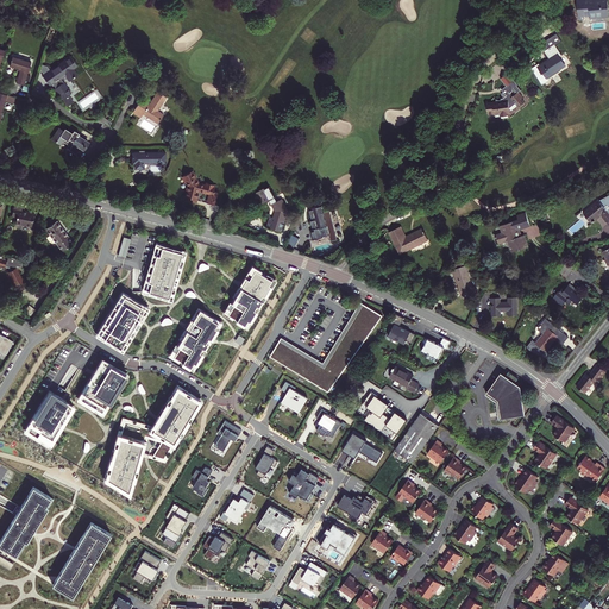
[(589,0),(577,1),(579,22),(582,22),(582,17),(591,16),(591,19),(597,18),(597,17),(608,16),(607,0),(603,0),(592,1),(592,2),(589,2),(589,0)]
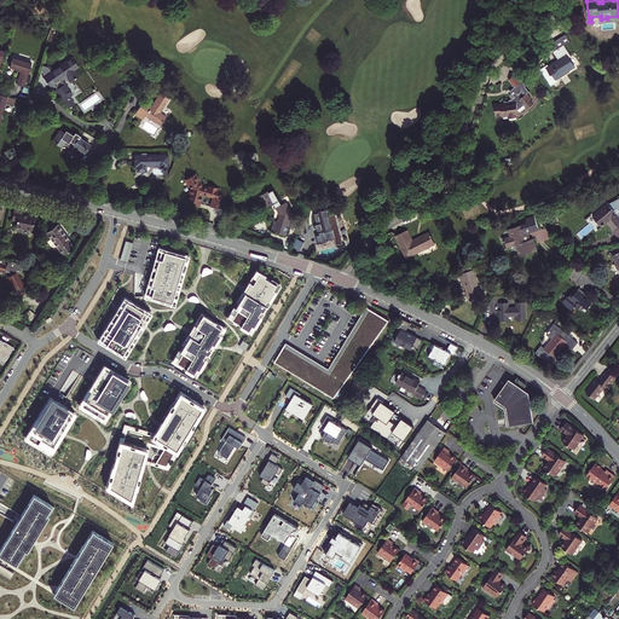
[(549,68),(548,65),(543,69),(545,74),(544,74),(549,81),(548,82),(551,87),(556,84),(555,82),(557,81),(556,79),(568,71),(567,70),(574,67),(568,59),(571,57),(565,47),(566,47),(560,39),(554,42),(554,41),(550,44),(556,52),(555,53),(557,58),(559,61),(549,68)]
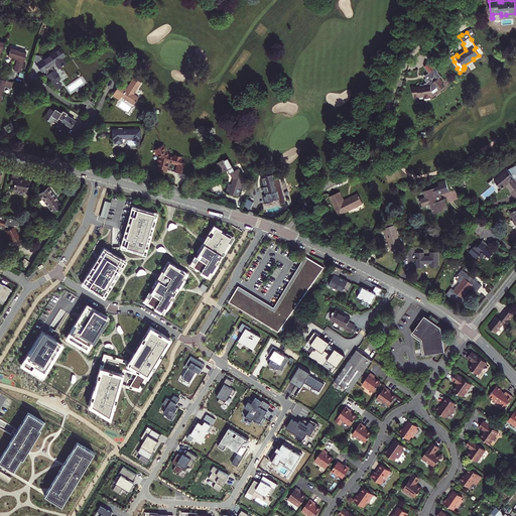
[(67,56),(60,47),(36,65),(42,73),(45,71),(47,75),(46,76),(49,81),(51,79),(57,89),(60,87),(57,82),(60,79),(52,67),(55,63),(58,69),(66,65),(62,59),(67,56)]
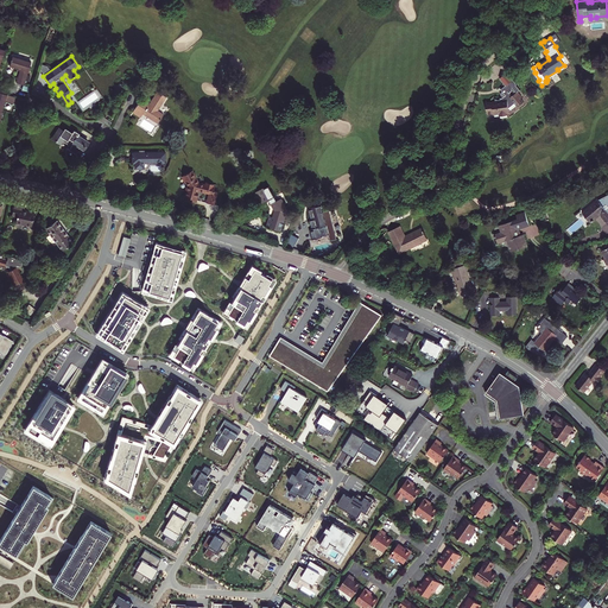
[(16,86),(24,88),(31,63),(13,58),(10,68),(19,70),(16,86)]
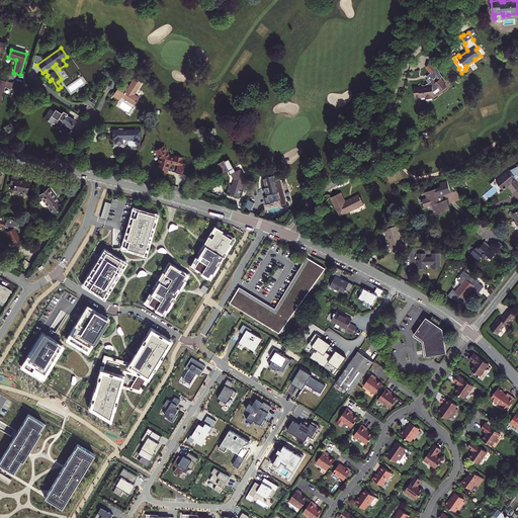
[(443,80),(432,69),(426,75),(435,84),(432,85),(431,86),(431,87),(427,87),(427,89),(420,90),(422,100),(427,99),(427,100),(432,99),(432,101),(441,98),(439,93),(444,88),(446,91),(450,87),(448,85),(449,84),(444,79),(443,80)]
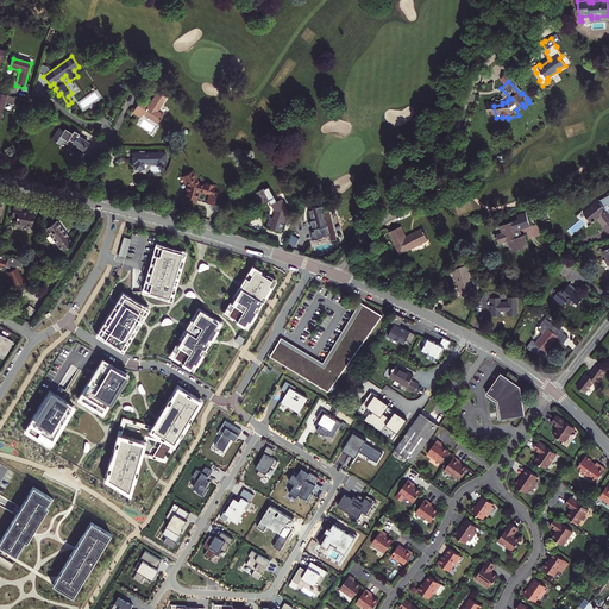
[(14,96),(0,90),(0,118),(2,119),(4,112),(2,112),(6,100),(13,102),(14,96)]
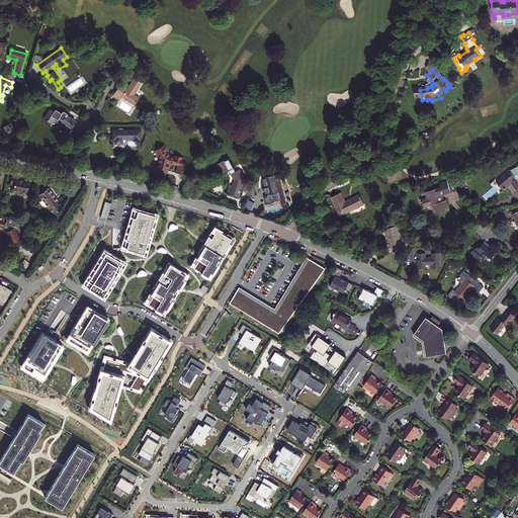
[(122,97),(135,105),(140,98),(135,95),(142,83),(135,78),(126,90),(120,85),(112,97),(119,101),(122,97)]
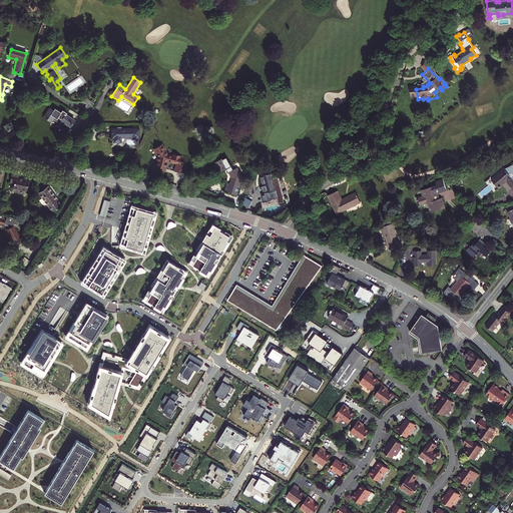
[(75,120),(65,114),(63,113),(64,111),(62,110),(60,113),(55,110),(54,112),(49,109),(44,117),(51,121),(52,119),(58,122),(56,126),(56,128),(57,132),(58,134),(61,138),(65,132),(68,126),(71,127),(75,120)]
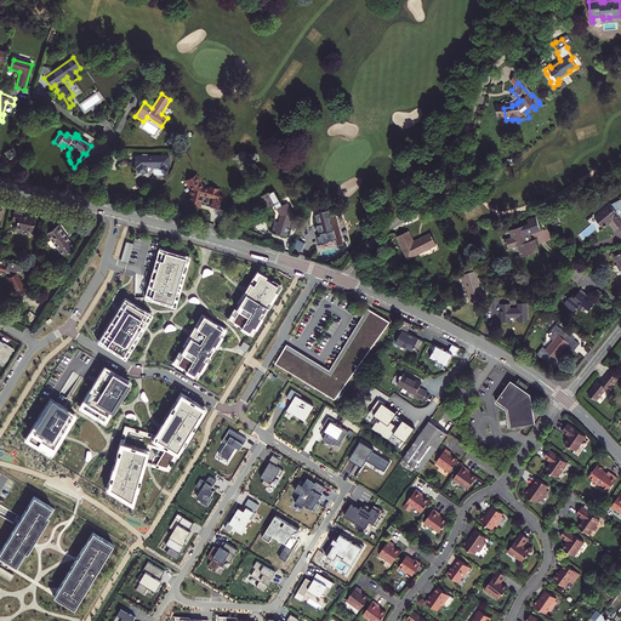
[(169,155),(148,157),(142,157),(136,157),(136,167),(138,167),(138,172),(148,172),(148,167),(170,167),(169,155)]
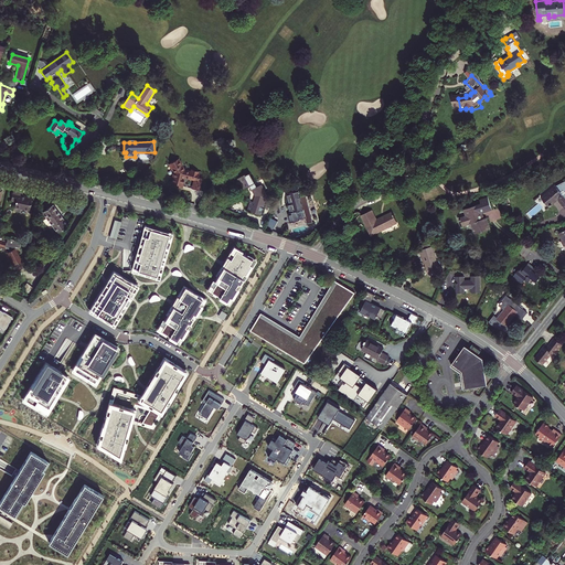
[(72,146),(67,152),(74,157),(78,150),(72,146)]
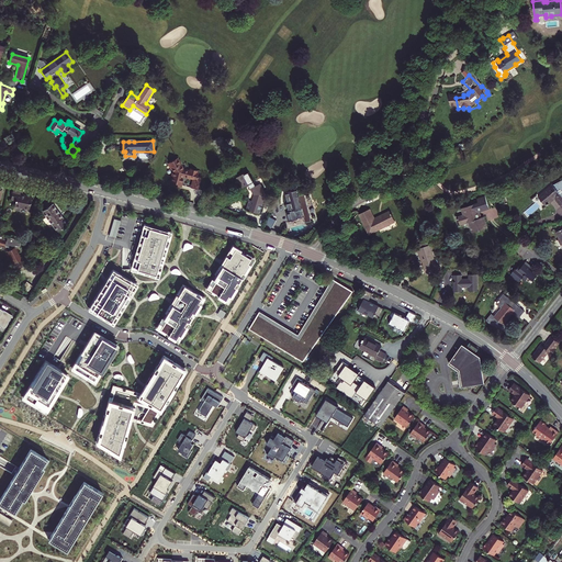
[(170,164),(175,172),(173,177),(173,178),(172,183),(176,184),(176,188),(181,190),(182,188),(182,189),(184,182),(183,182),(184,180),(182,179),(183,177),(190,179),(189,180),(194,181),(200,183),(201,179),(198,178),(199,173),(192,171),(191,173),(184,171),(182,166),(183,166),(180,159),(170,164)]
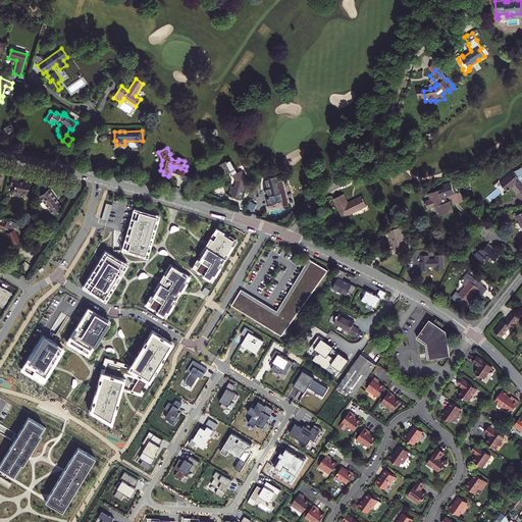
[(246,184),(249,183),(243,170),(238,173),(230,160),(227,162),(226,161),(218,166),(221,171),(222,170),(225,175),(231,172),(232,175),(233,175),(237,181),(235,187),(231,186),(228,194),(242,198),(246,184)]
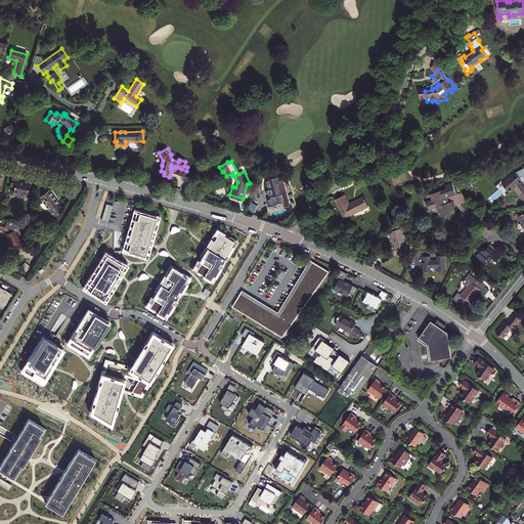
[(189,168),(187,167),(186,171),(181,169),(179,177),(185,179),(189,168)]
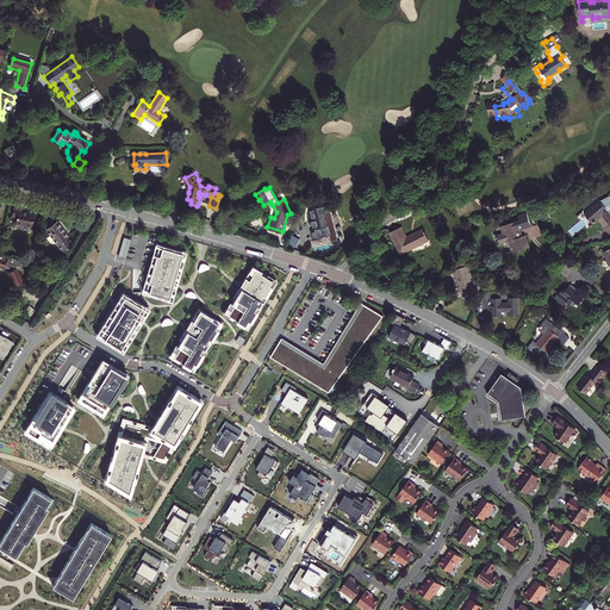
[(609,224),(609,222),(609,195),(609,194),(598,199),(597,199),(583,212),(591,222),(599,213),(609,224)]
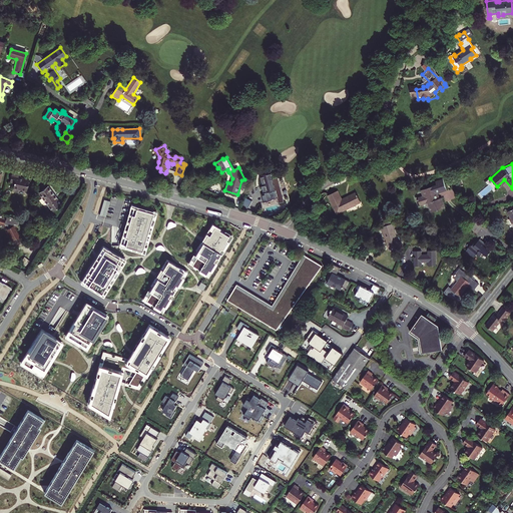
[(13,188),(26,191),(29,179),(20,177),(21,174),(12,172),(10,182),(14,183),(13,188)]
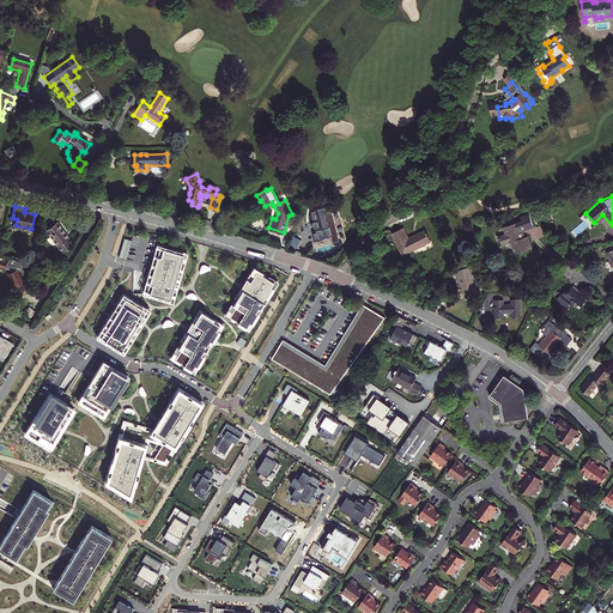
[(326,213),(325,206),(311,210),(316,230),(313,231),(315,242),(325,240),(325,238),(332,237),(333,243),(340,241),(333,212),(326,213)]
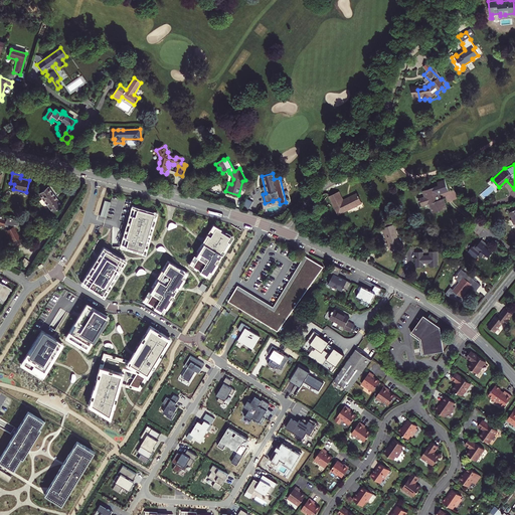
[(449,191),(445,180),(438,183),(439,186),(423,191),(425,197),(418,199),(420,203),(422,206),(430,204),(434,214),(447,209),(444,199),(441,199),(440,194),(449,191)]
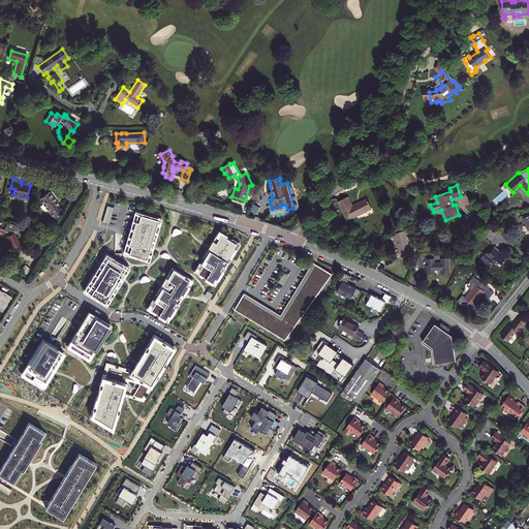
[(50,213),(60,205),(50,191),(39,198),(50,213)]
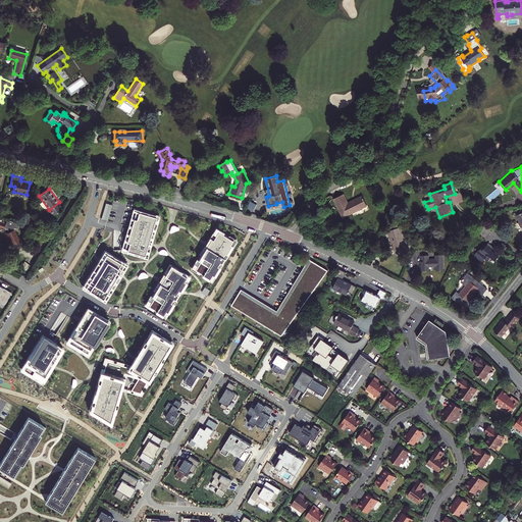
[(344,195),(334,199),(344,217),(368,205),(365,200),(364,198),(363,196),(349,204),(344,195)]
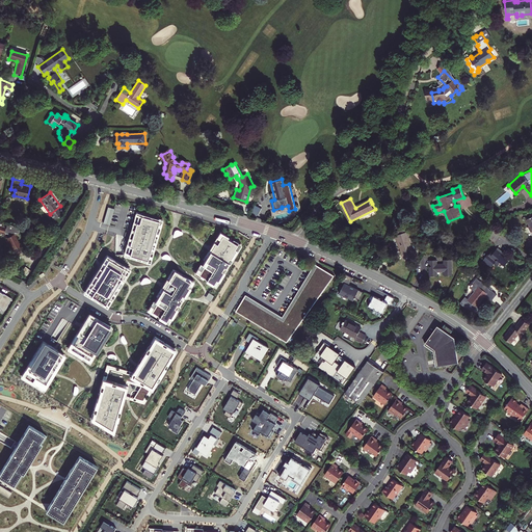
[(43,205),(41,206),(48,215),(50,214),(43,205)]
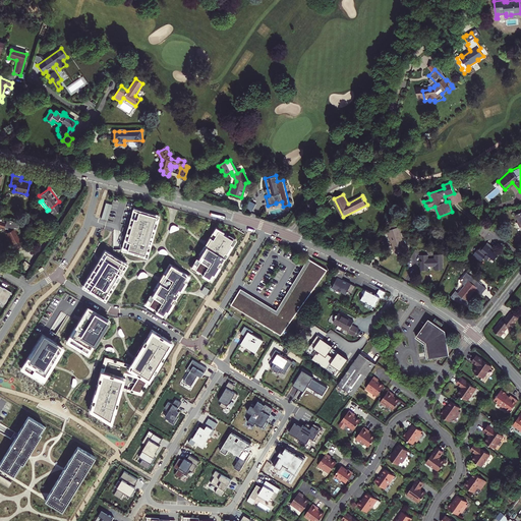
[(110,204),(106,203),(102,218),(107,220),(108,220),(112,205),(110,204)]
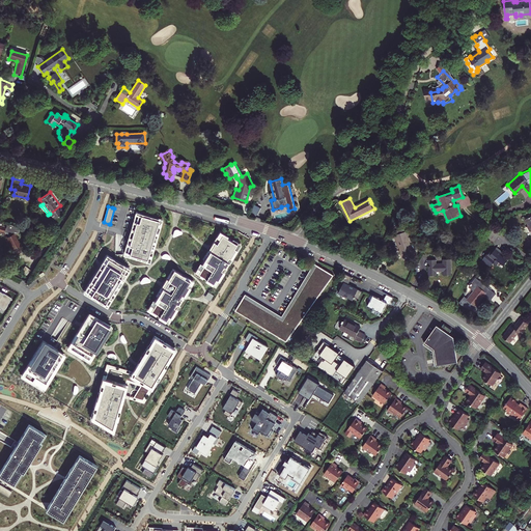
[(259,208),(253,206),(250,213),(256,216),(259,208)]
